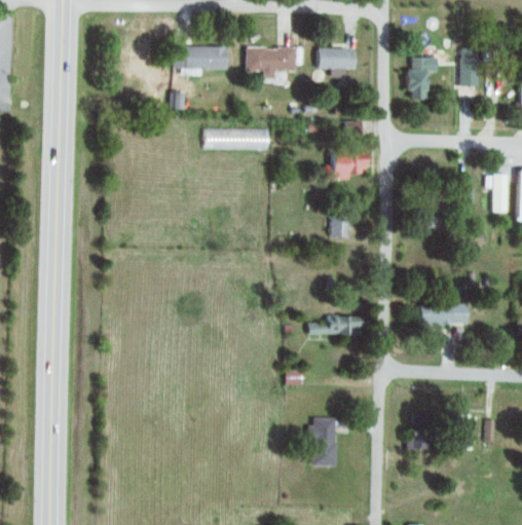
[(173,48),(174,71),(227,70),(227,46),(173,48)]
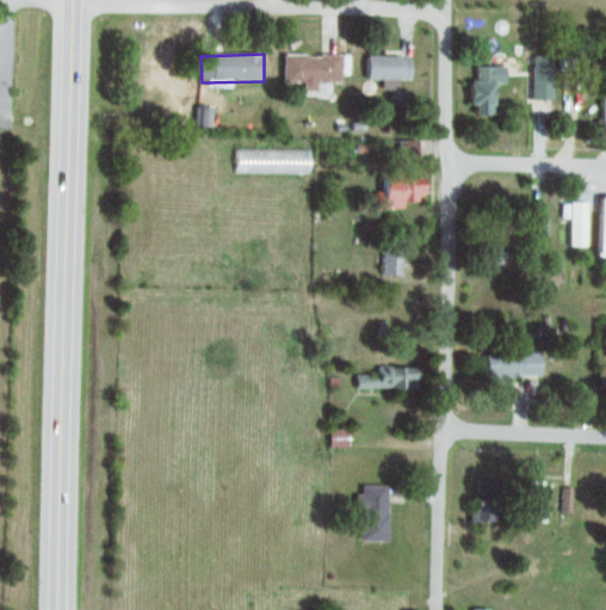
[(304,82),(304,93),(319,93),(319,84),(341,84),(342,57),(286,56),(285,82),(304,82)]
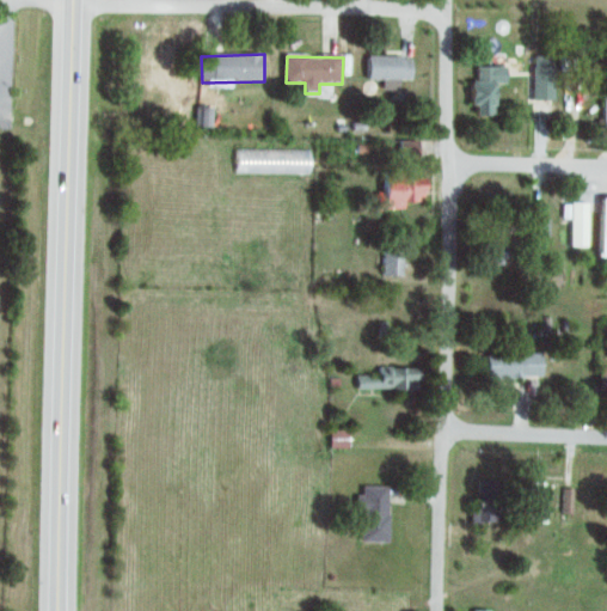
[(535,102),(557,102),(557,57),(535,56),(535,102)]
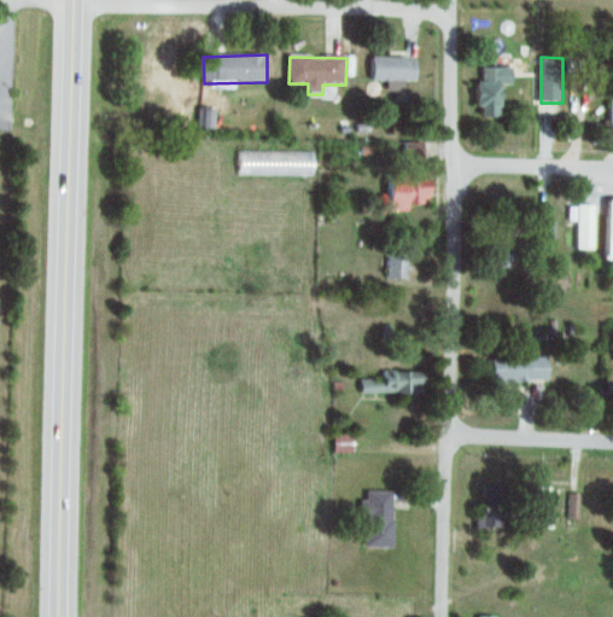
[(373,59),(373,82),(387,81),(389,93),(406,93),(406,82),(418,82),(416,58),(373,59)]
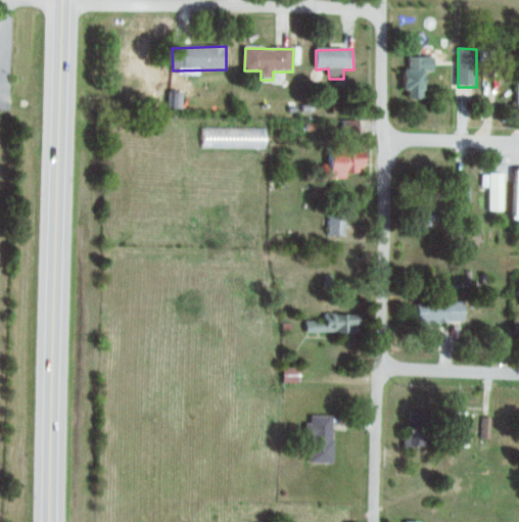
[(433,58),(409,58),(409,69),(404,69),(404,92),(409,92),(409,99),(424,99),(424,73),(433,73),(433,58)]
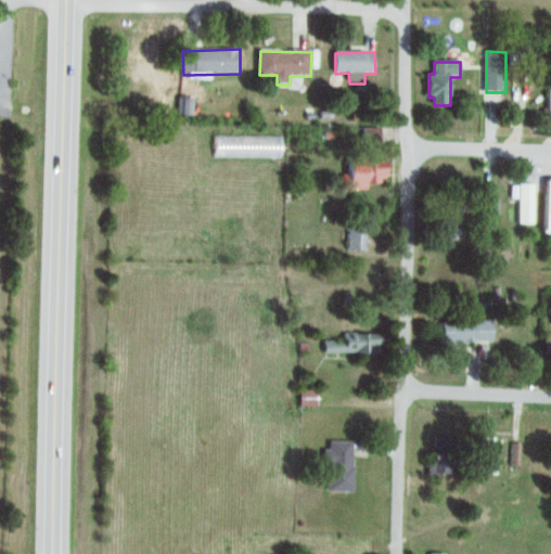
[(195,99),(181,98),(181,116),(195,116),(195,99)]
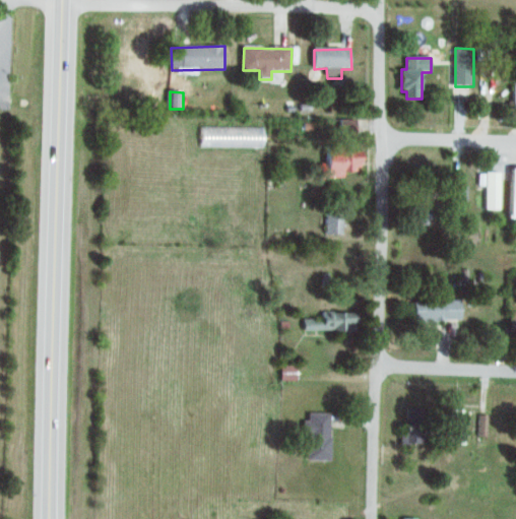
[(357,134),(357,121),(341,121),(341,134),(357,134)]
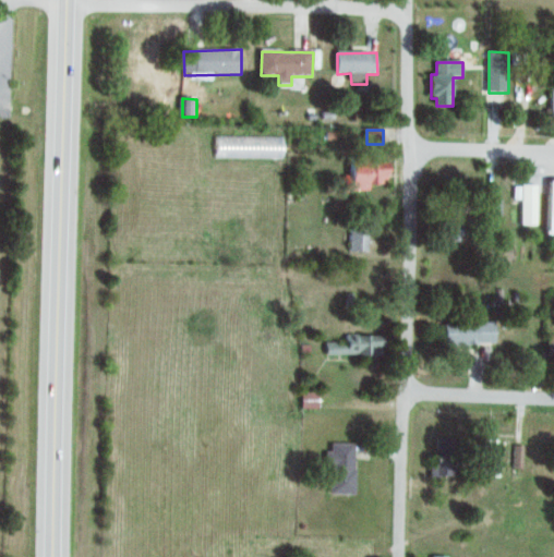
[(370,192),(370,185),(387,185),(387,164),(352,164),(352,191),(370,192)]
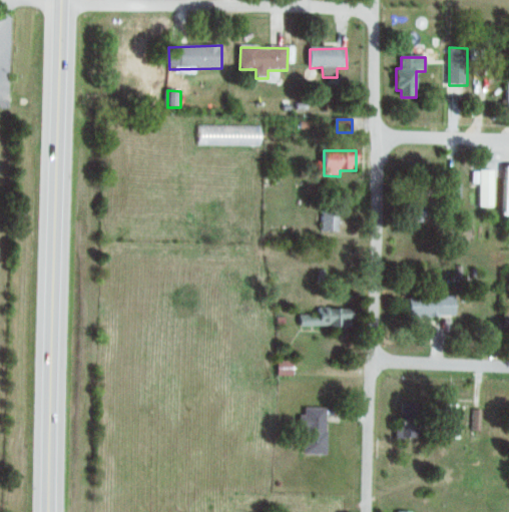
[(494,208),(494,171),(474,171),(474,183),(480,183),(480,207),(494,208)]
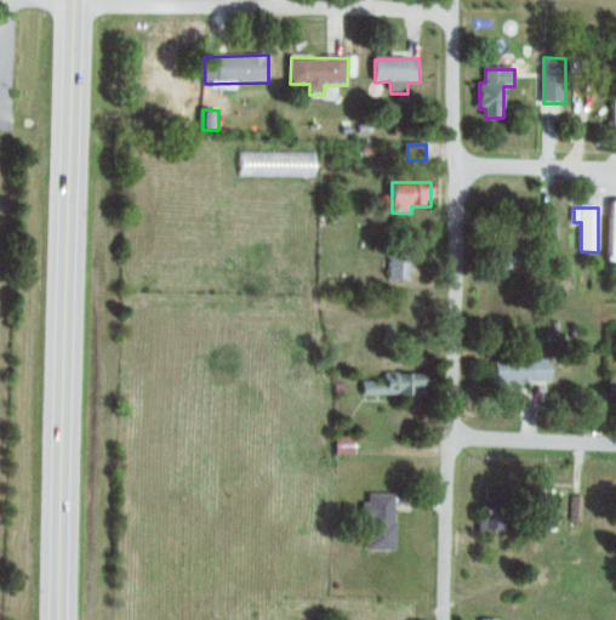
[(558,242),(559,223),(542,223),(542,242),(558,242)]
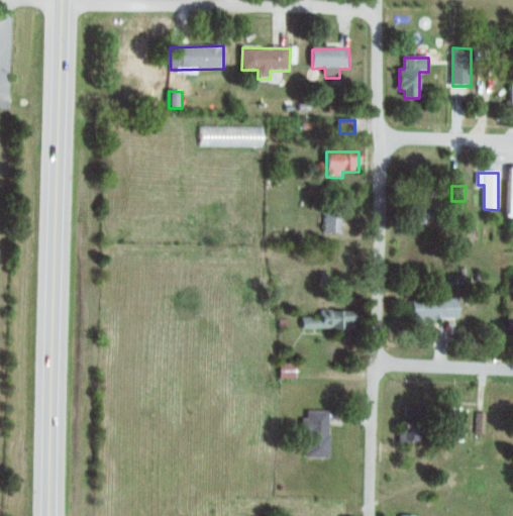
[(429,194),(413,193),(412,224),(428,224),(429,194)]
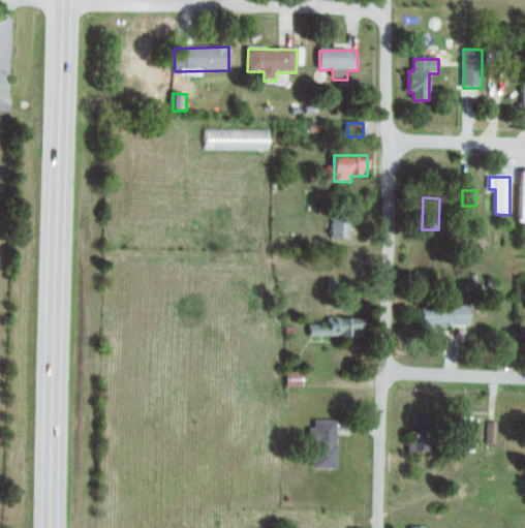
[(349,240),(349,218),(333,217),(333,239),(349,240)]
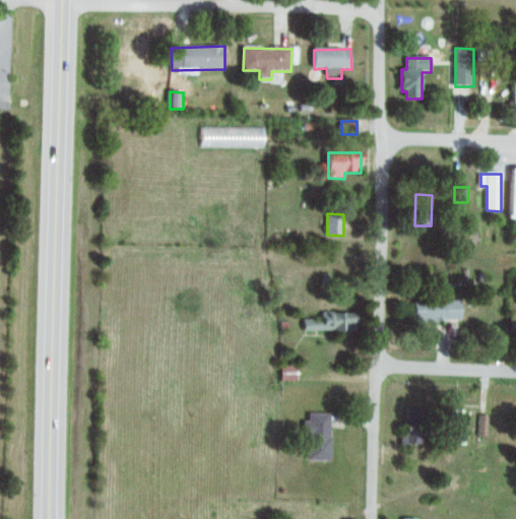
[(463,322),(463,302),(415,302),(416,322),(463,322)]
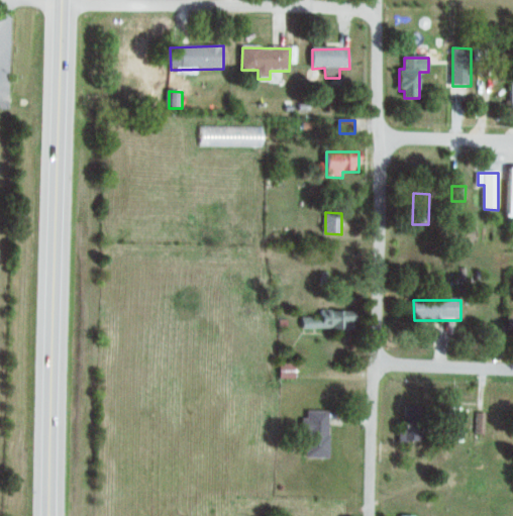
[(354,330),(354,311),(321,312),(322,318),(303,319),(304,331),(354,330)]
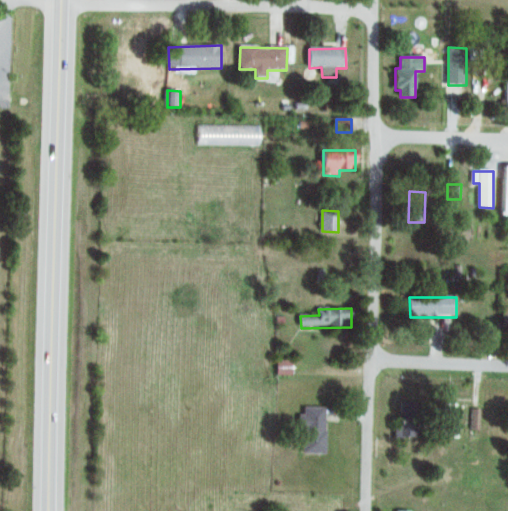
[(279,376),(295,376),(295,360),(278,360),(279,376)]
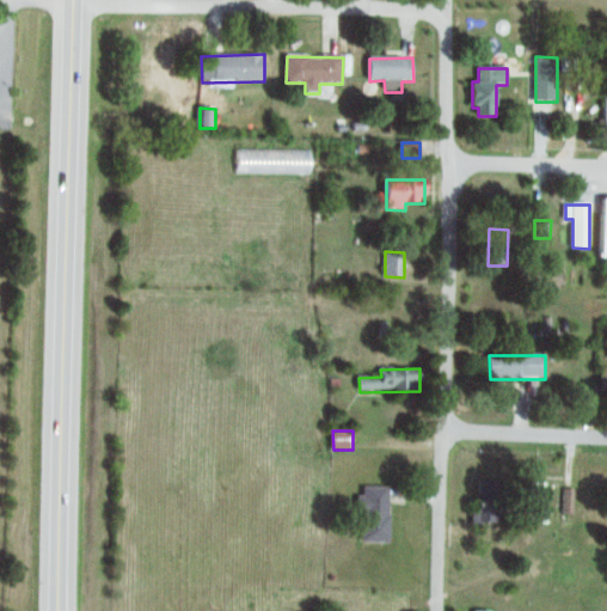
[(551,484),(533,483),(532,525),(550,525),(551,484)]
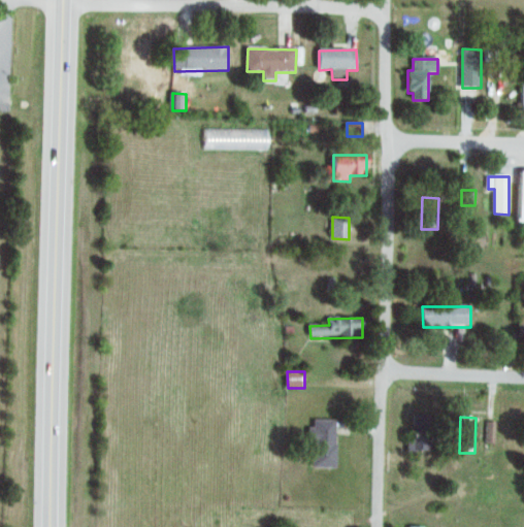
[(338,421),(316,420),(316,428),(310,428),(309,443),(315,443),(315,468),(337,469),(338,421)]
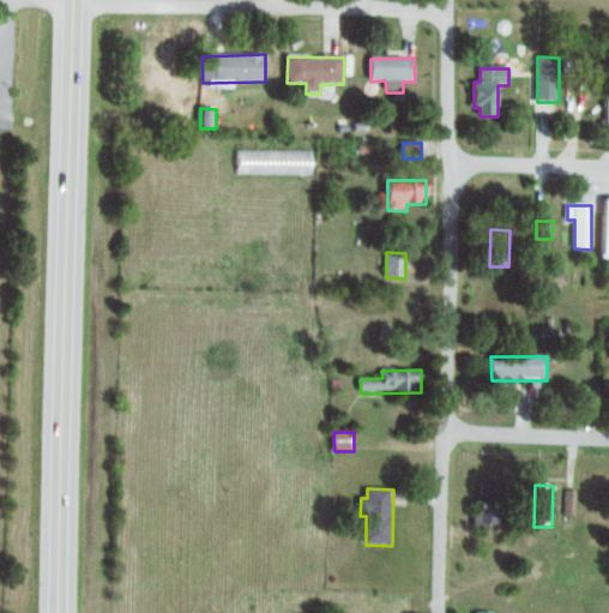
[(580,492),(570,492),(568,517),(579,517),(580,492)]
